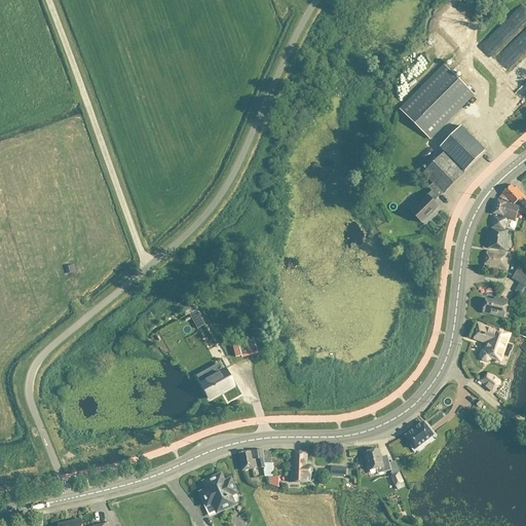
[(525,15),(519,8),(483,43),(491,52),(525,20),(525,15)]
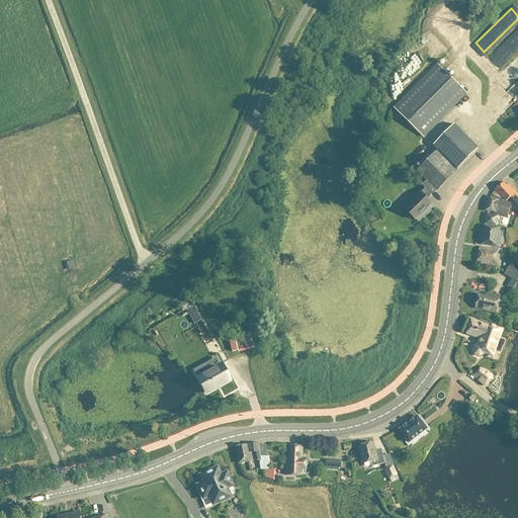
[(517,26),(491,56),(501,66),(517,48),(517,26)]
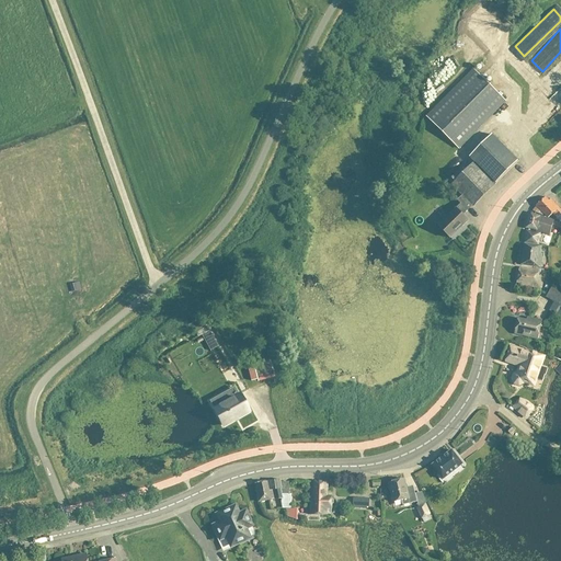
[(426,117),(458,149),(505,102),(473,70),(426,117)]
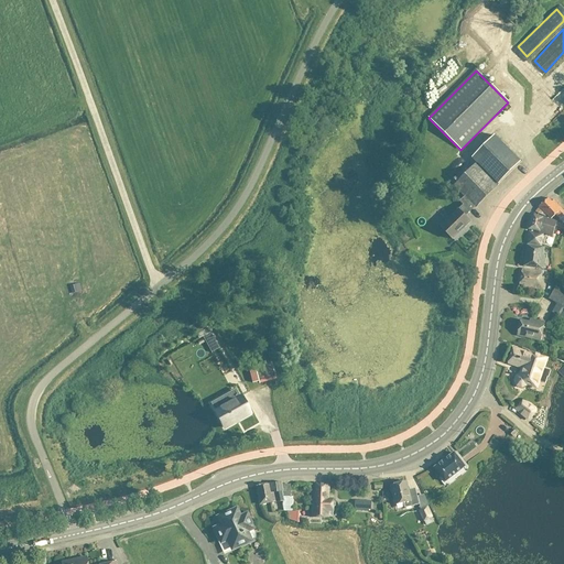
[(563,87),(563,88),(549,98),(555,107),(563,101),(563,87)]
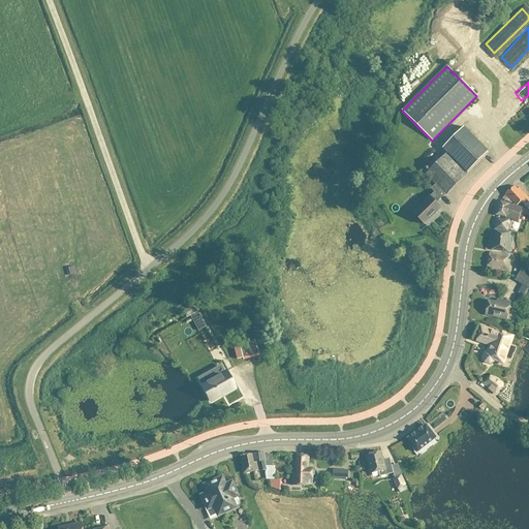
[(442,148),(447,153),(426,175),(436,184),(431,189),(434,193),(412,214),(424,225),(440,209),(436,204),(444,195),(445,195),(488,153),(463,127),(442,148)]
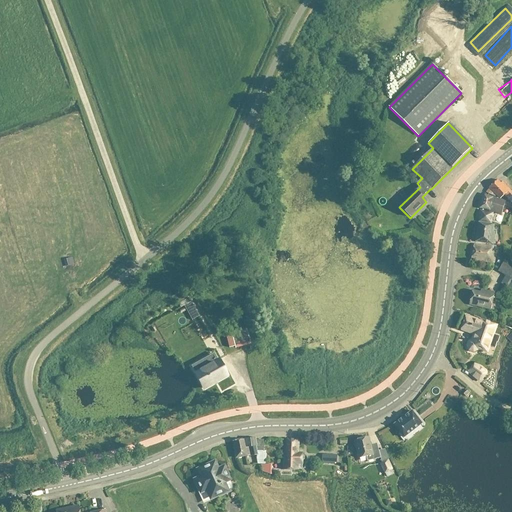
[(497,181),(488,188),(500,199),(504,196),(507,199),(511,195),(511,193),(502,182),(500,184),(497,181)]
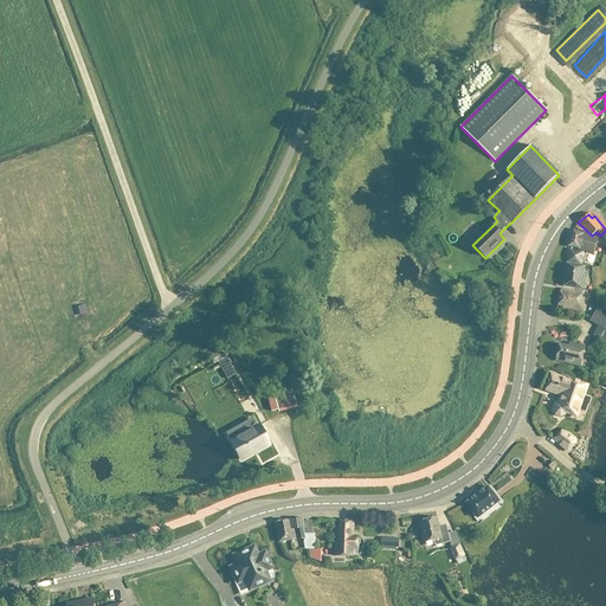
[(598,239),(573,231),(567,247),(579,250),(593,255),(598,239)]
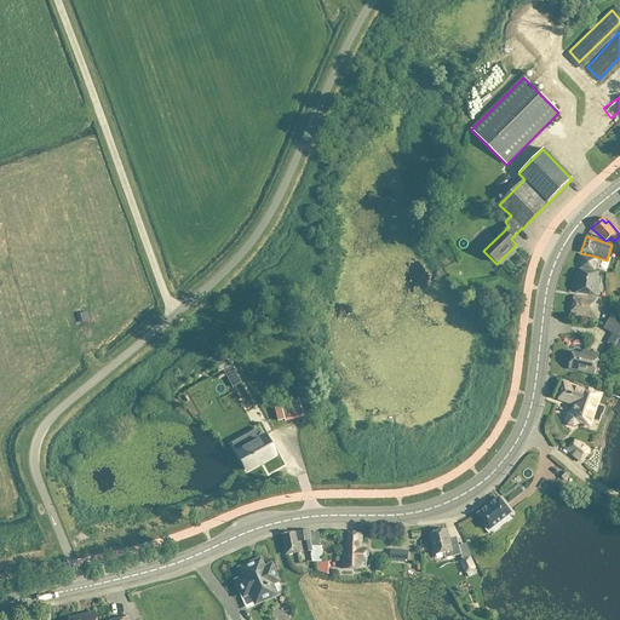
[(579,270),(595,273),(596,267),(597,259),(581,257),(579,270)]
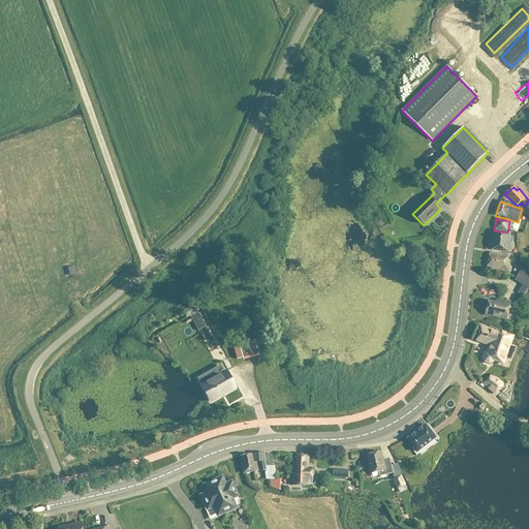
[(509,234),(507,232),(494,230),(491,250),(508,253),(510,241),(508,241),(509,234)]
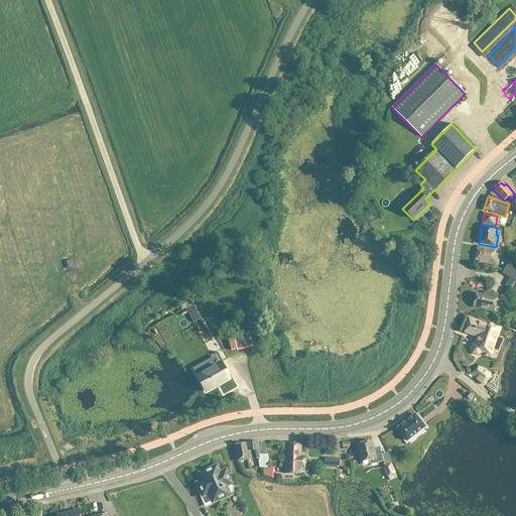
[(495,249),(477,247),(474,262),(497,266),(499,255),(494,255),(495,249)]
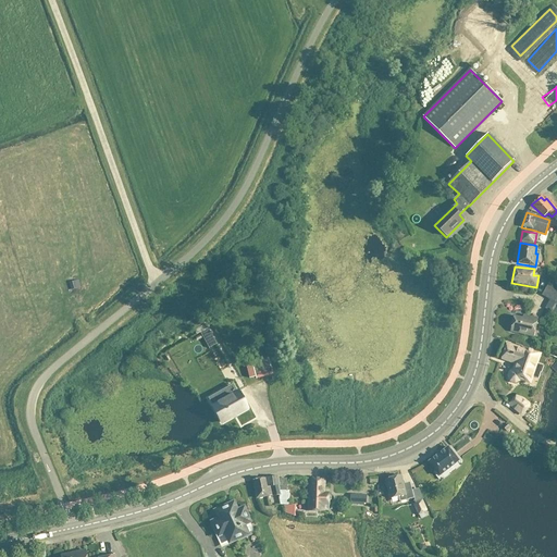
[(84,283),(81,275),(74,279),(76,286),(84,283)]
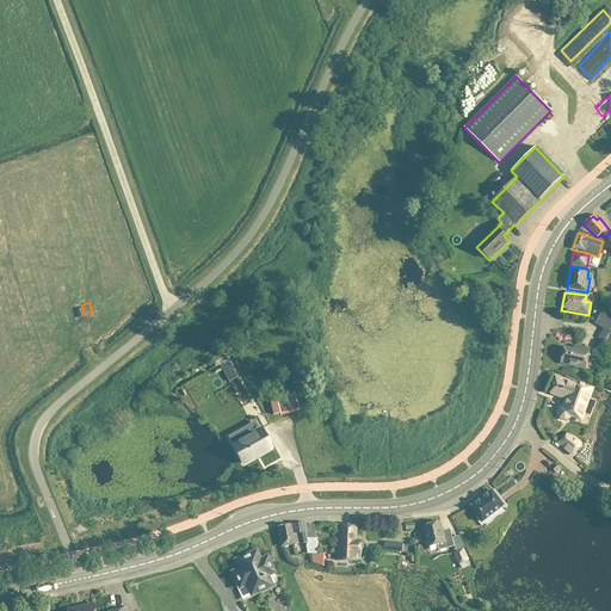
[(610,315),(603,312),(594,325),(604,329),(598,339),(606,344),(610,346),(610,315)]
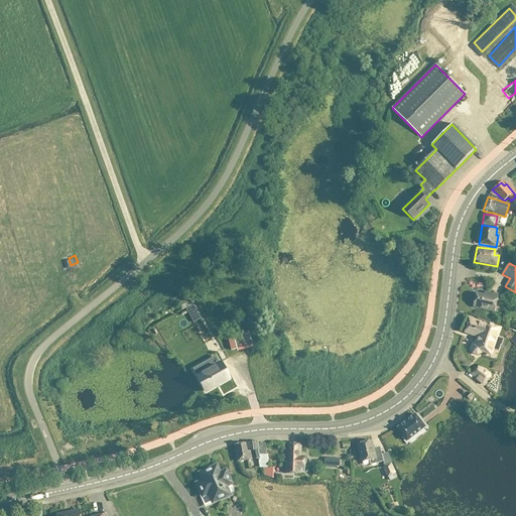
[(494,312),(498,296),(487,293),(487,296),(476,294),(473,307),(494,312)]
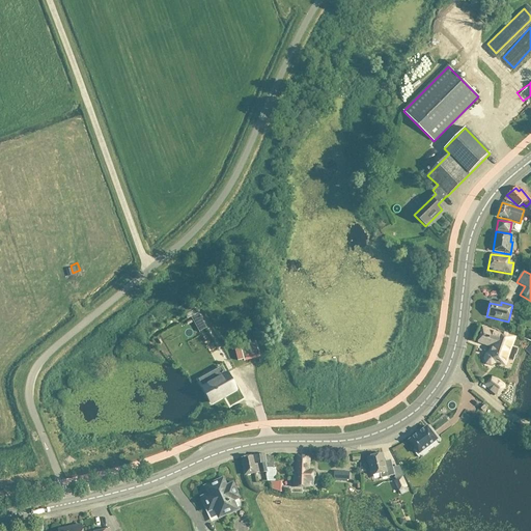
[(194,326),(201,322),(198,314),(190,318),(194,326)]
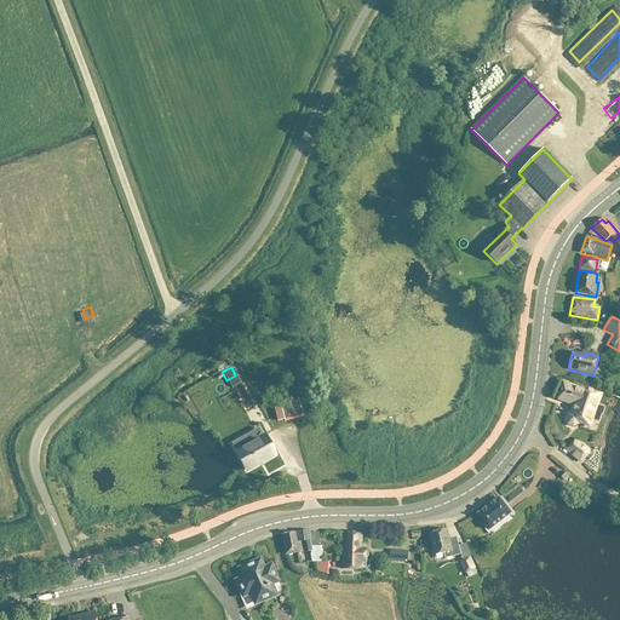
[(580,389),(580,390),(564,384),(558,400),(568,403),(570,403),(575,405),(572,412),(567,414),(564,420),(567,425),(573,426),(578,424),(579,420),(585,423),(587,423),(590,422),(591,419),(596,406),(593,405),(597,394),(580,389)]
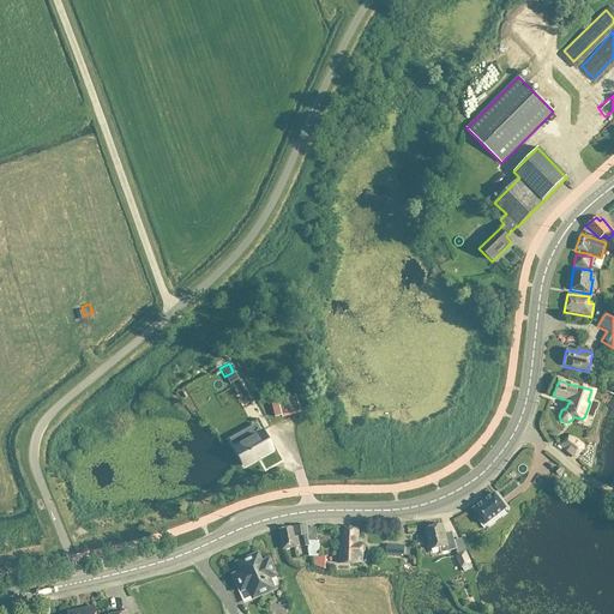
[(284,398),(289,416),(299,414),(294,396),(284,398)]
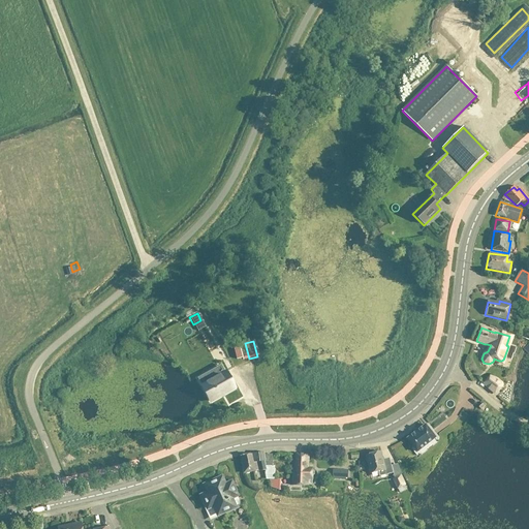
[(210,402),(234,389),(224,373),(221,368),(215,371),(215,369),(206,374),(210,381),(200,386),(210,402)]
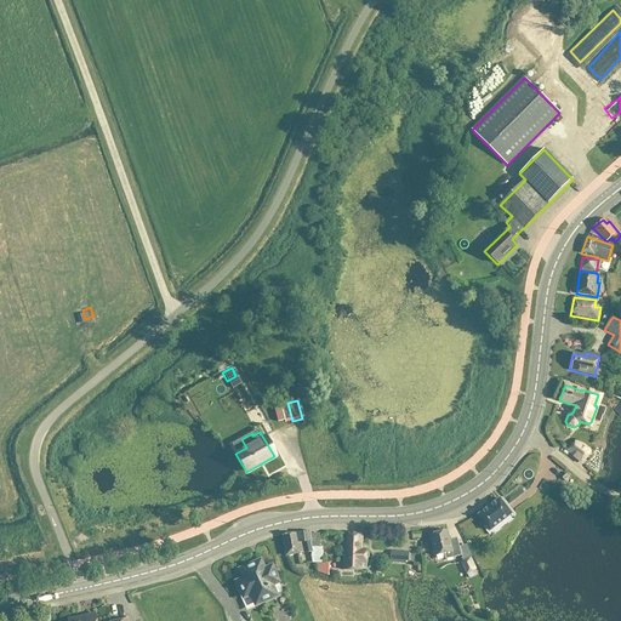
[(584,446),(575,444),(568,453),(582,463),(590,456),(590,453),(584,446)]
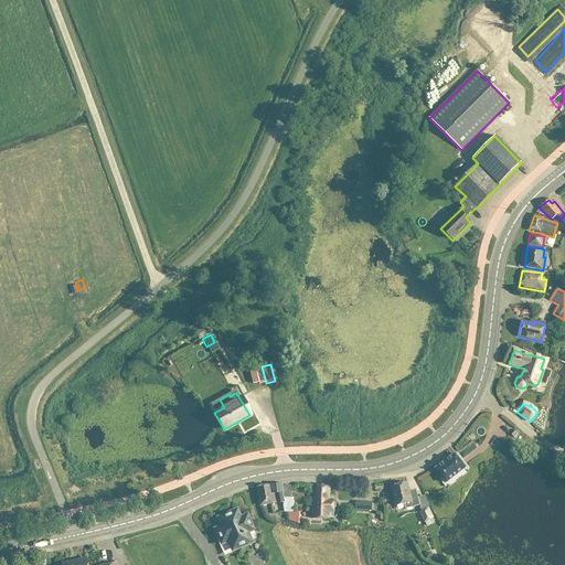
[(436,470),(437,470),(446,482),(446,483),(447,482),(465,469),(466,469),(465,468),(456,455),(455,454),(455,455),(437,468),(436,469),(436,470)]
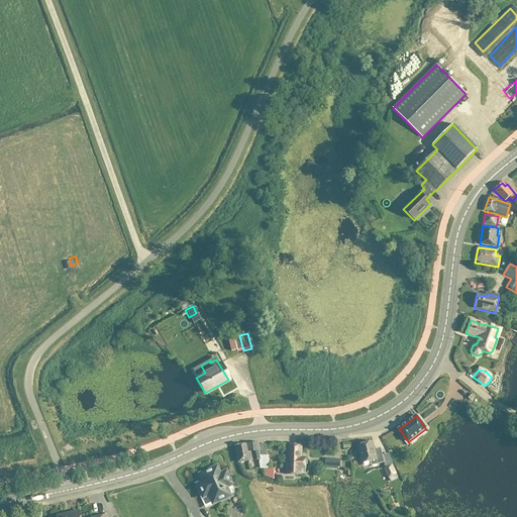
[(256,442),(234,446),(237,463),(251,460),(250,452),(257,451),(256,444),(256,442)]
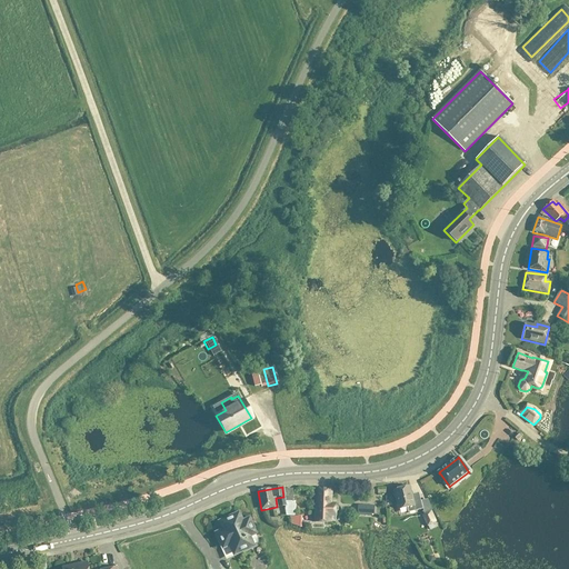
[(407,508),(408,513),(422,510),(420,498),(413,499),(410,487),(393,490),(399,510),(407,508)]
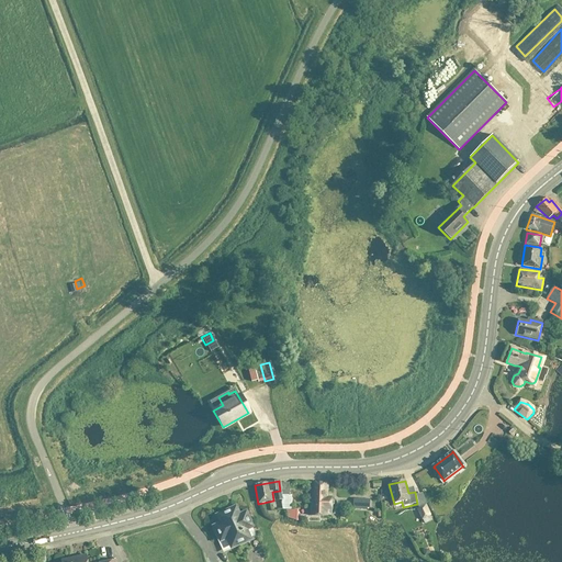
[(312,483),(311,510),(311,516),(327,516),(327,510),(330,510),(332,498),(326,498),(327,483),(312,483)]
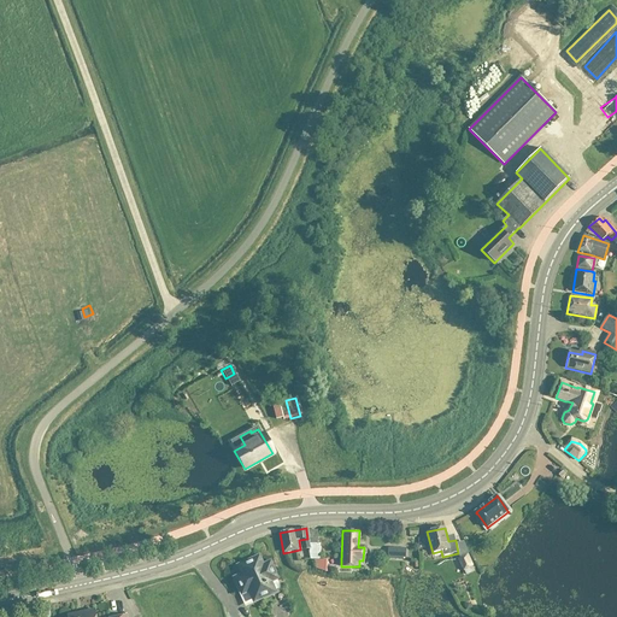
[(389,559),(404,560),(404,558),(406,558),(406,548),(388,547),(388,557),(391,557),(389,559)]
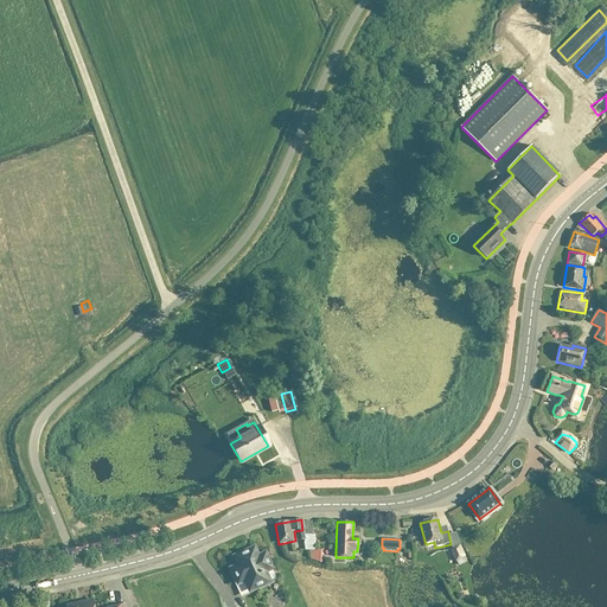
[(327,544),(314,545),(315,558),(328,556),(327,544)]
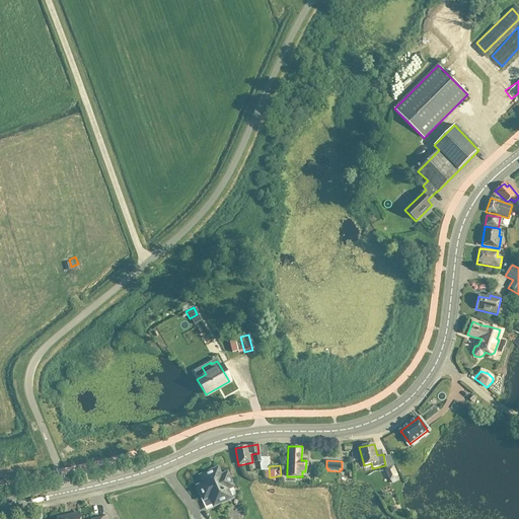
[(394,465),(384,470),(389,482),(390,480),(397,477),(399,476),(394,465)]
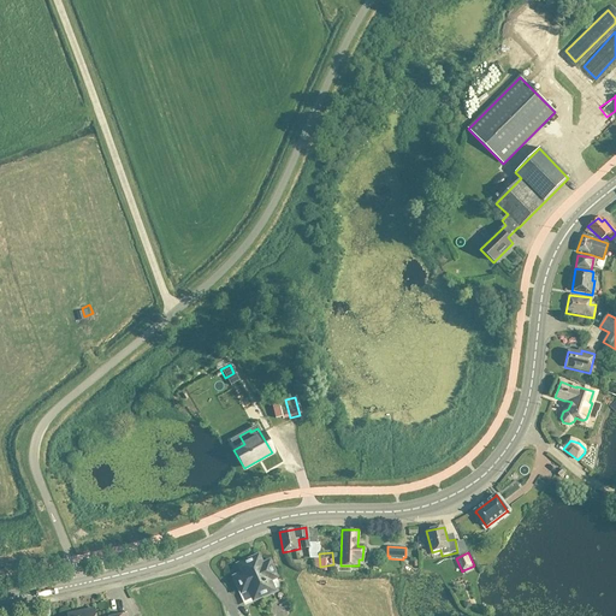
[(254,600),(274,591),(276,591),(276,590),(277,588),(277,587),(277,586),(276,585),(278,584),(268,563),(261,567),(256,558),(238,567),(243,578),(242,578),(241,579),(238,581),(238,584),(238,585),(238,587),(242,594),(249,591),(254,600)]
